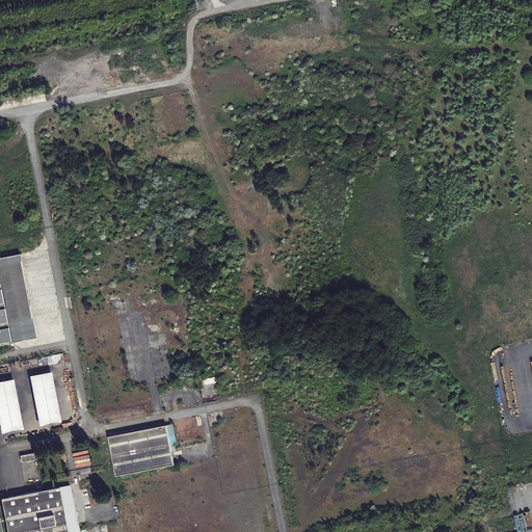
[(0,262),(0,277),(9,320),(31,316),(19,259),(0,262)]
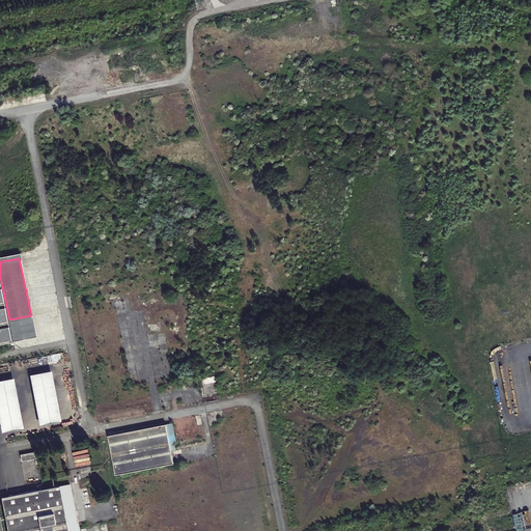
[(0,341),(14,339),(9,319),(0,277),(0,341)]
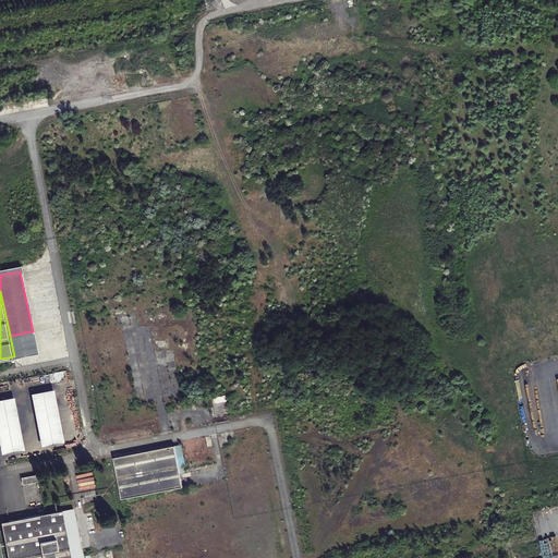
[(56,302),(35,304),(36,316),(58,314),(56,302)]
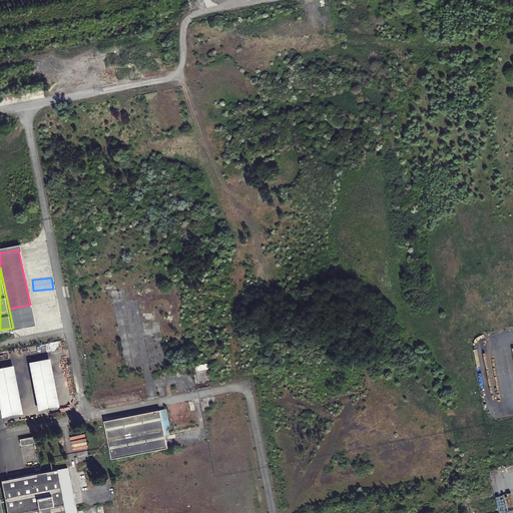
[(29,362),(36,410),(57,407),(50,359),(29,362)]
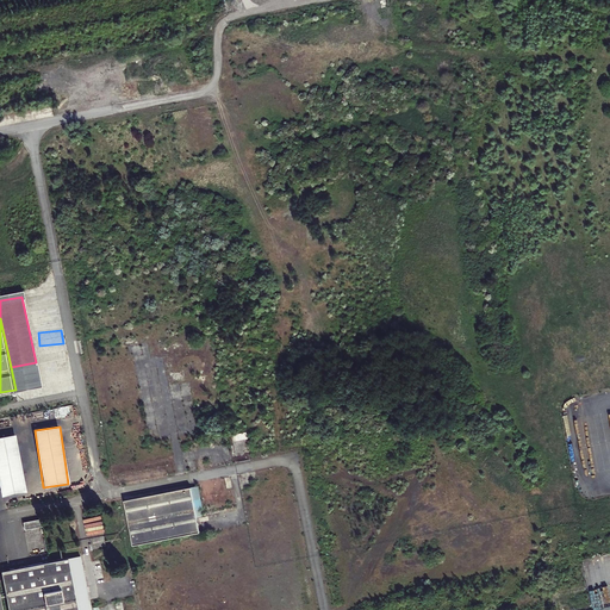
[(16,434),(0,436),(0,493),(0,496),(25,491),(16,434)]
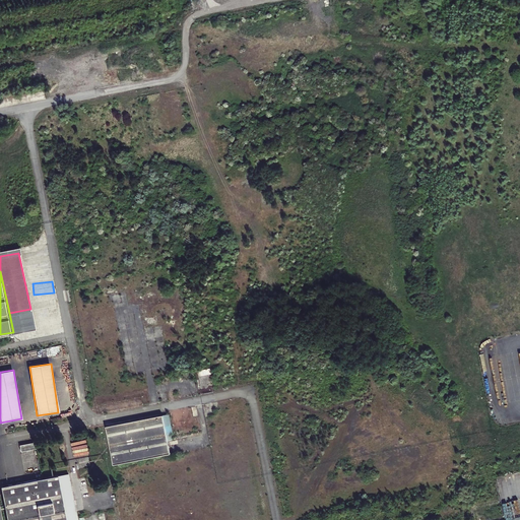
[(159,427),(164,426),(166,426),(160,406),(155,407),(159,427)]
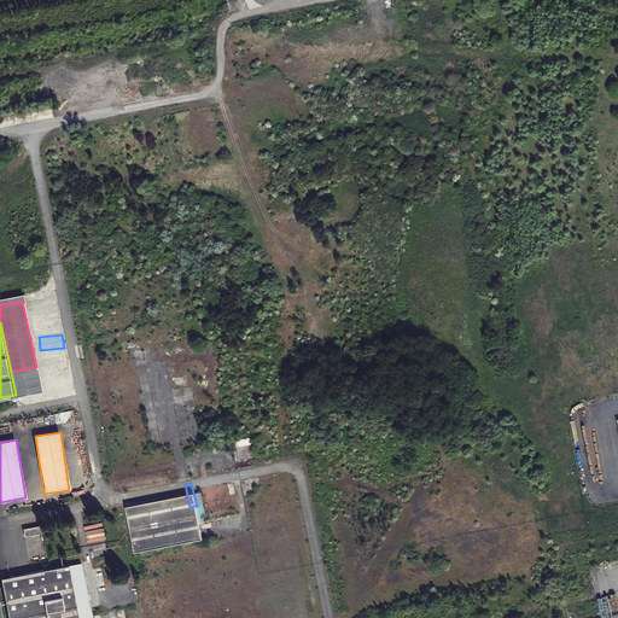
[(196,514),(194,506),(190,507),(185,484),(117,499),(127,544),(194,529),(192,516),(196,514)]
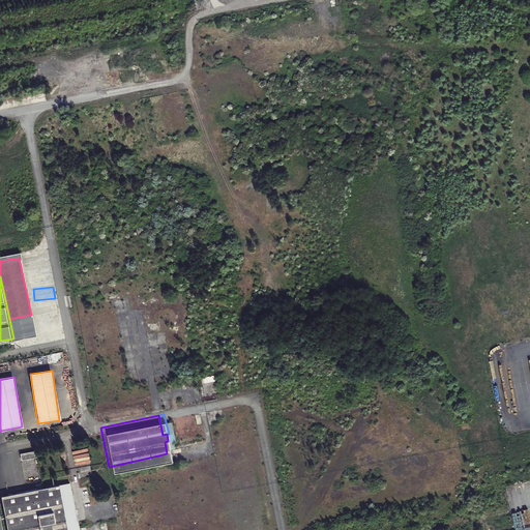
[(29,446),(13,449),(15,454),(30,451),(29,446)]
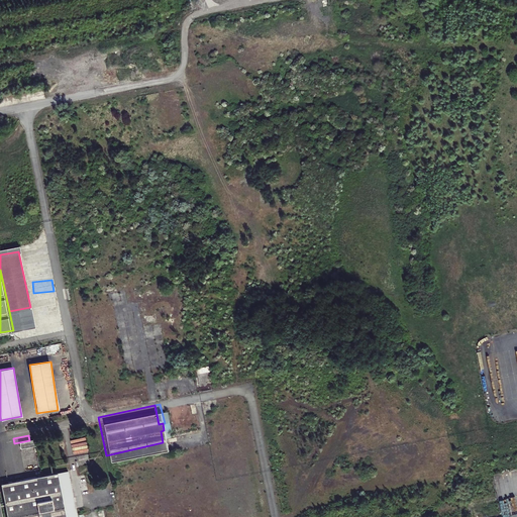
[(20,449),(35,445),(33,439),(19,442),(20,449)]
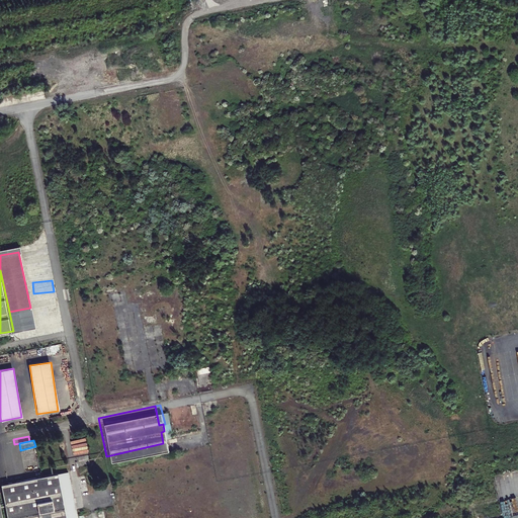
[(66,517),(66,512),(70,511),(65,485),(56,486),(55,481),(64,479),(61,466),(0,479),(0,503),(2,517),(66,517)]
